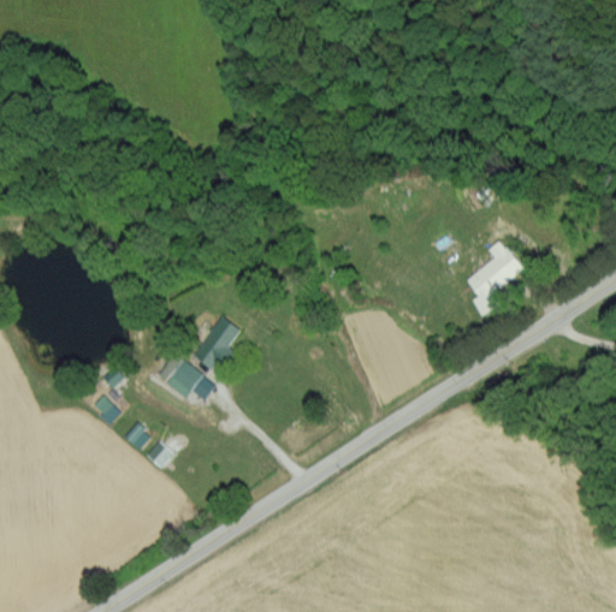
[(495,257),(466,280),(479,296),(472,302),(484,316),(502,302),(495,293),(525,269),(501,239),(487,250),(495,257)]
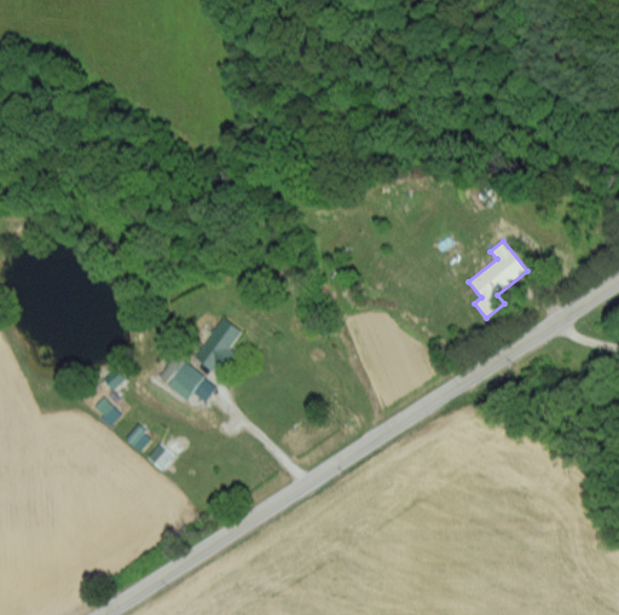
[(196,360),(218,373),(242,330),(220,318),(196,360)]
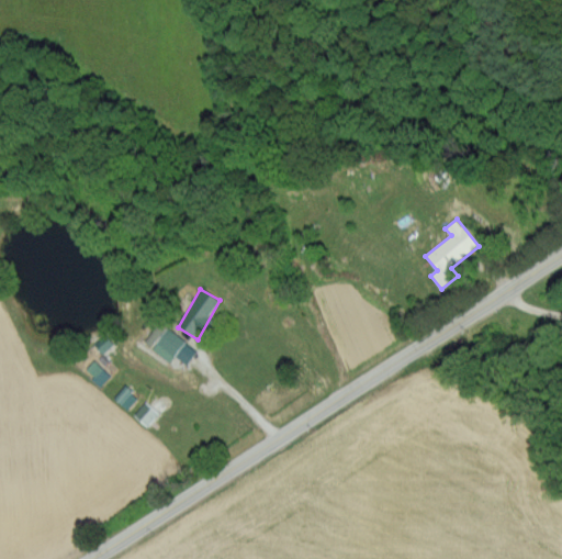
[(144,342),(150,347),(165,331),(158,325),(144,342)]
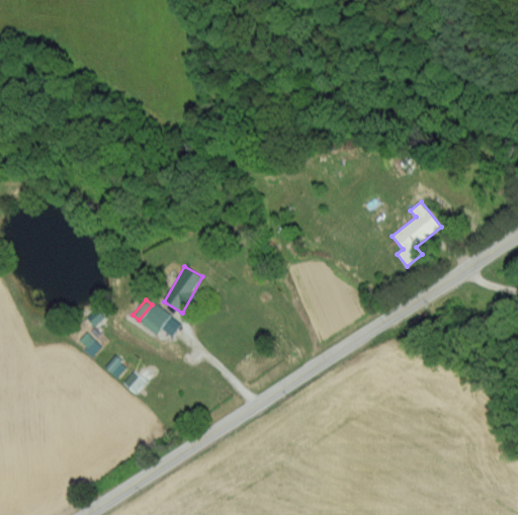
[(156,335),(160,329),(172,337),(182,323),(153,304),(140,324),(156,335)]
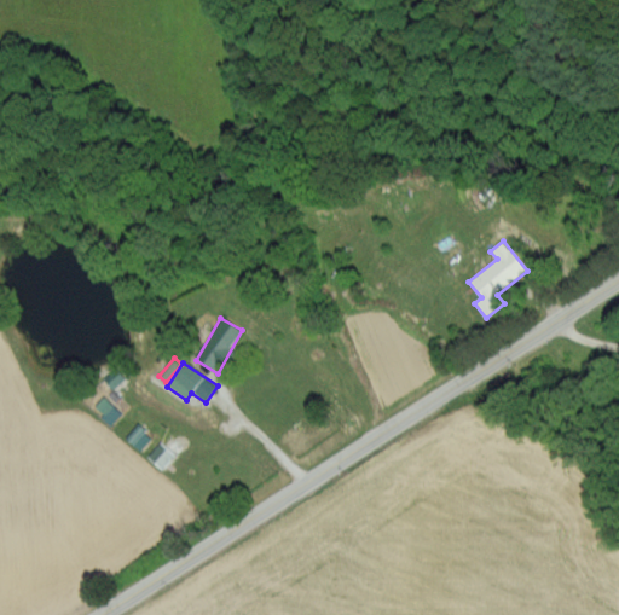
[(175,457),(160,444),(146,458),(163,471),(175,457)]
